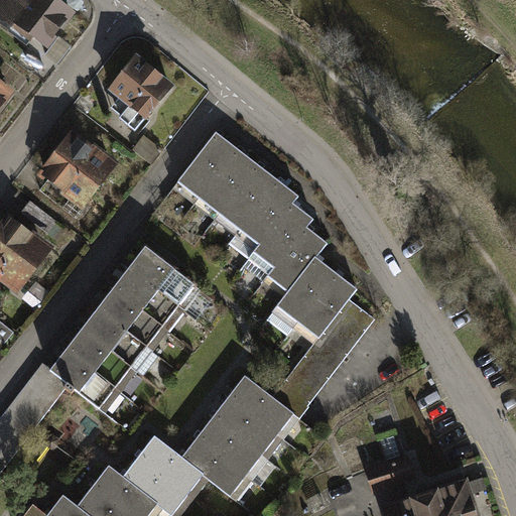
[(75,57),(102,22),(72,0),(70,0),(67,5),(59,0),(39,0),(20,26),(51,49),(56,43),(75,57)]
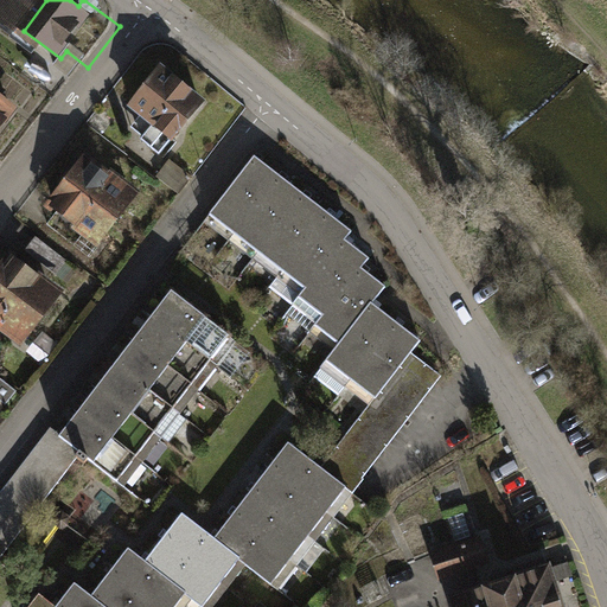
[(135,108),(160,127),(148,144),(168,159),(209,106),(163,71),(135,108)]
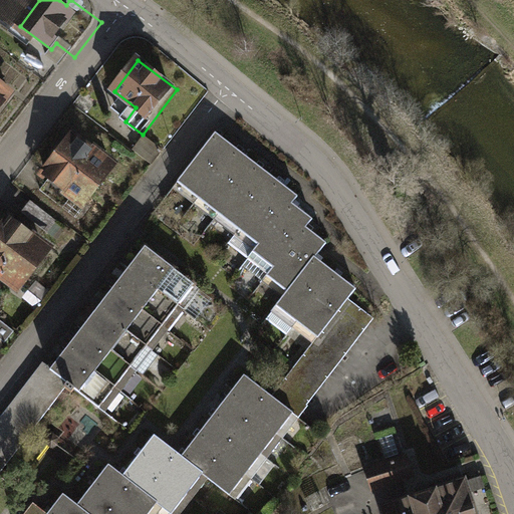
[(0,123),(13,134),(41,97),(6,70),(0,77),(0,123)]
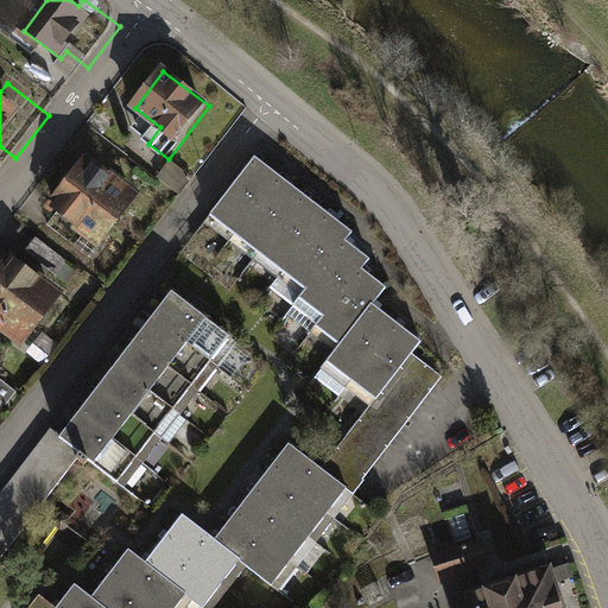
[(279,173),(257,156),(213,213),(235,230),(279,173)]
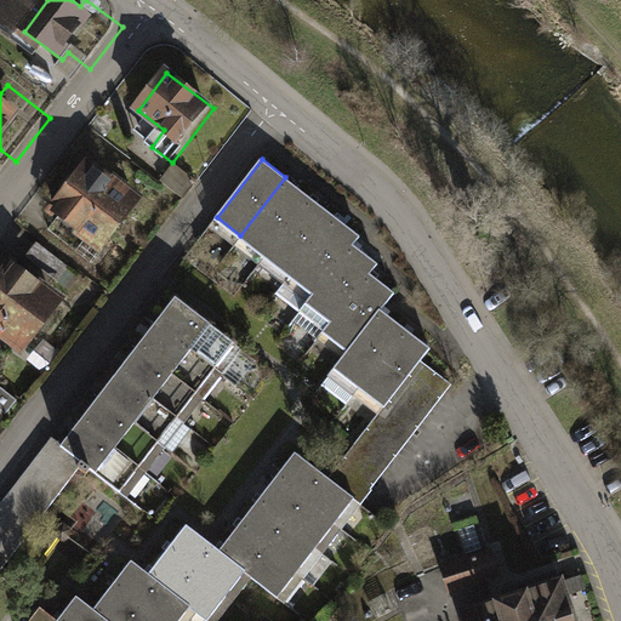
[(110,241),(143,199),(100,166),(90,178),(81,172),(73,183),(81,191),(66,211),(74,217),(67,228),(110,261),(119,249),(110,241)]
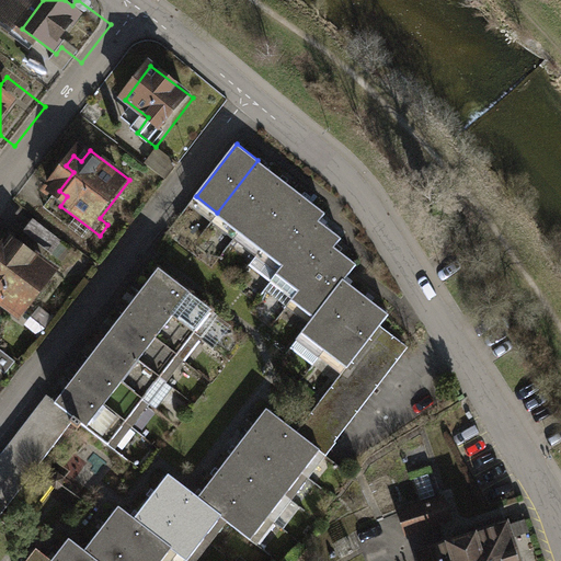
[(281,178),(258,160),(217,213),(239,230),(281,178)]
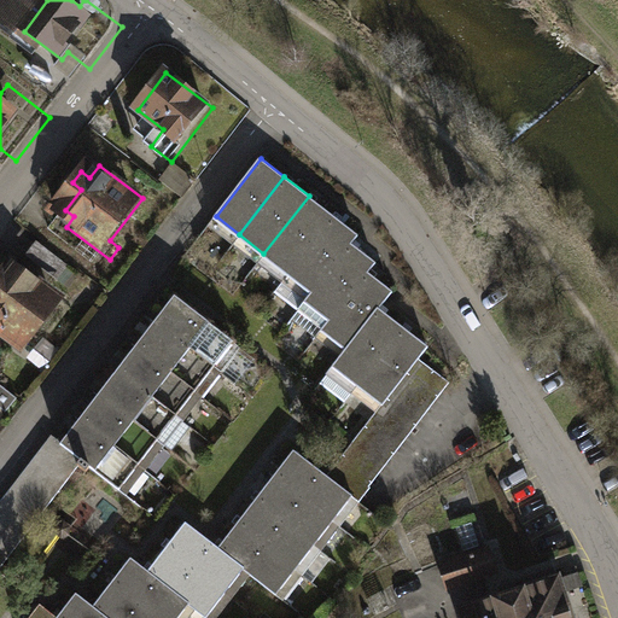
[(334,216),(309,196),(263,254),(290,273),(334,216)]
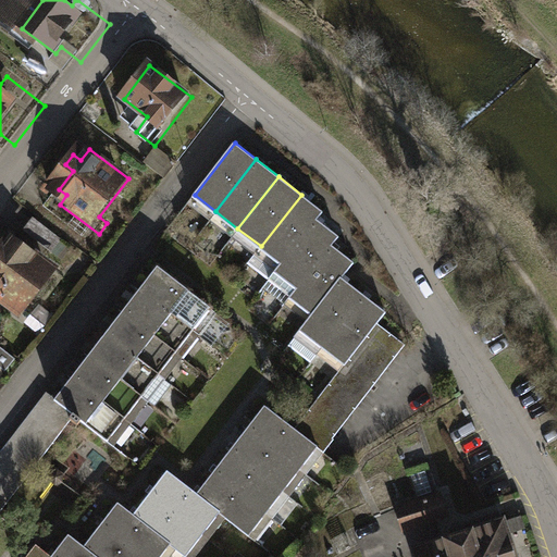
[(322,211),(301,195),(261,246),(282,262),(317,219),(322,211)]
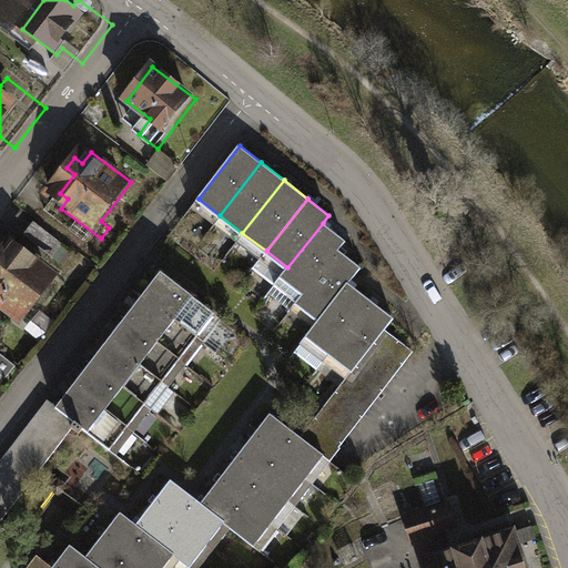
[(80,243),(54,223),(48,232),(73,252),(80,243)]
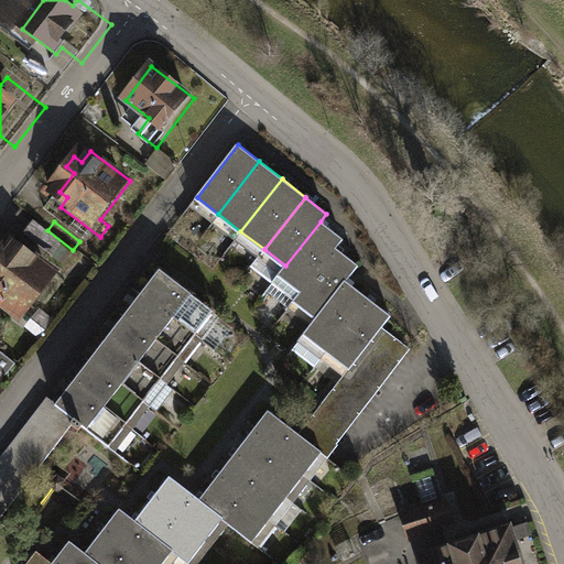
[(343,239),(321,221),(285,266),(280,273),(302,291),(336,247),(343,239)]
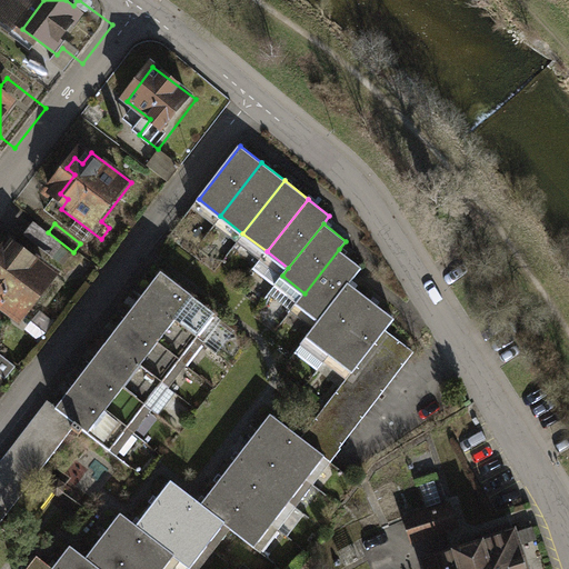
[(362,267),(339,249),(305,293),(297,303),(320,320),(350,282),(362,267)]
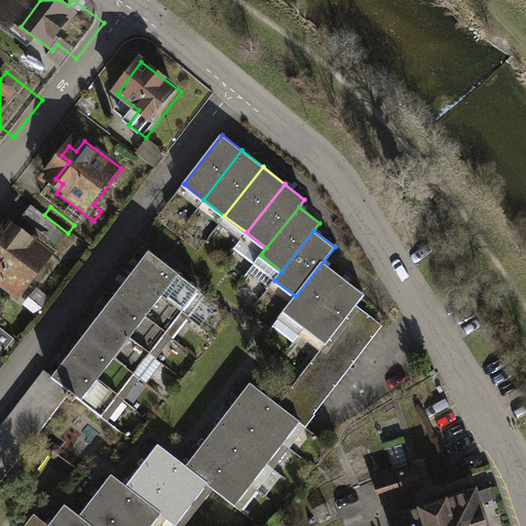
[(0,277),(25,296),(52,260),(16,232),(6,247),(1,242),(0,242),(0,253),(1,254),(0,254),(0,277)]
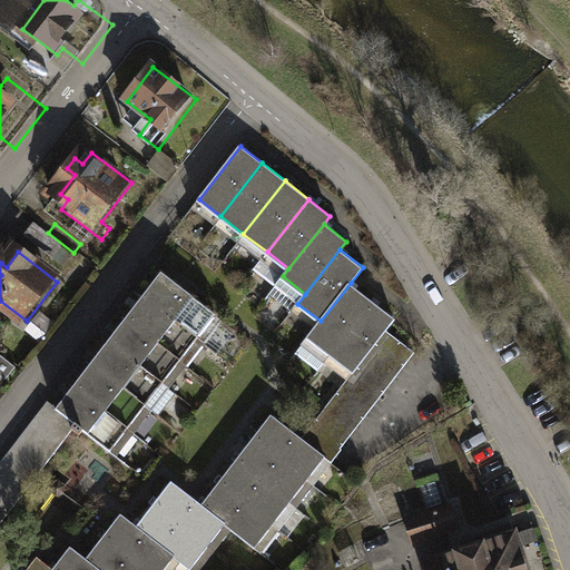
[(198,338),(215,315),(158,269),(140,293),(198,338)]
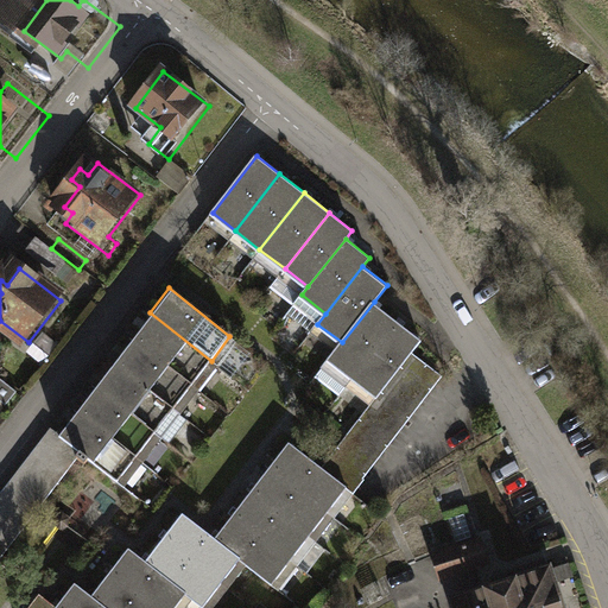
[(400,322),(374,302),(342,342),(329,358),(355,379),(400,322)]
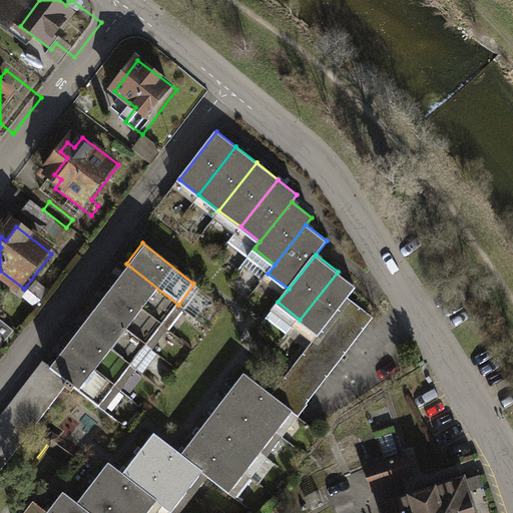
[(163,324),(178,305),(126,264),(111,283),(163,324)]
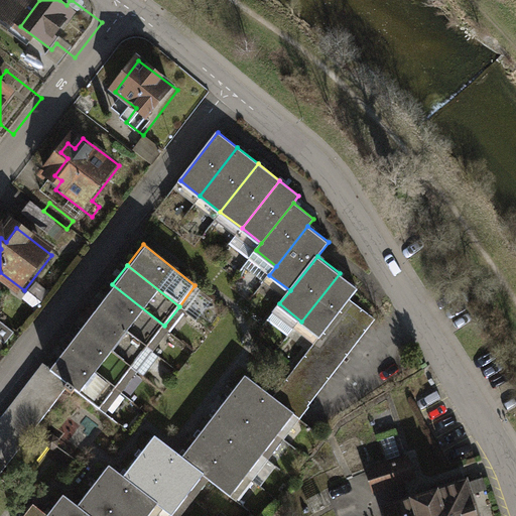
[(358,289),(340,273),(301,321),(319,337),(351,297),(358,289)]
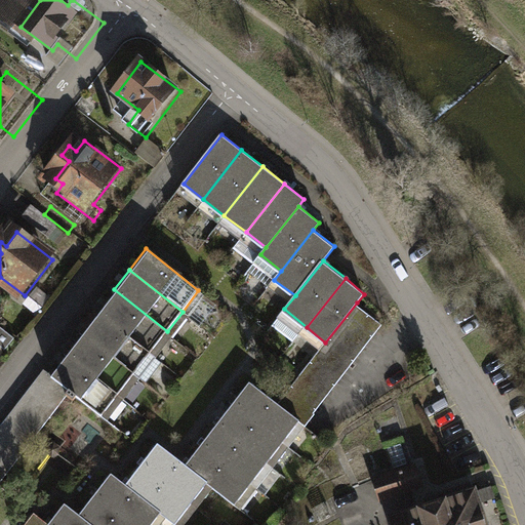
[(151,353),(167,331),(114,289),(98,312),(151,353)]
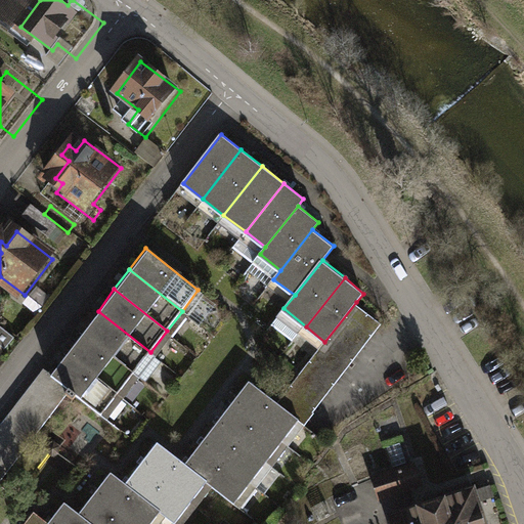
[(287,391),(277,403),(302,422),(306,426),(315,415),(385,323),(356,302),(324,342),(287,391)]
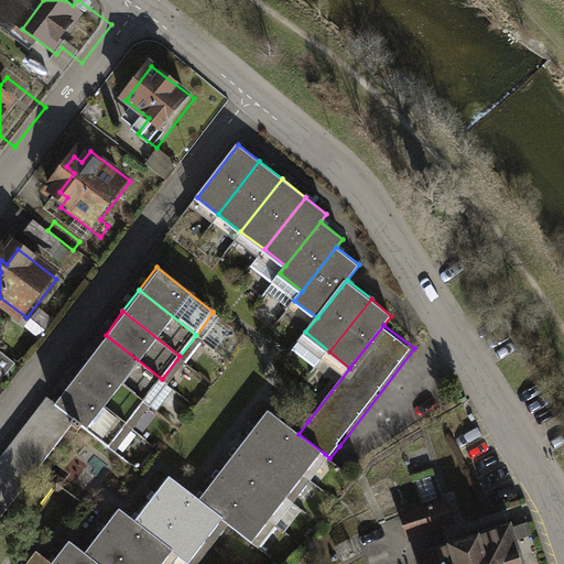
[(144,402),(162,379),(106,335),(88,358),(144,402)]
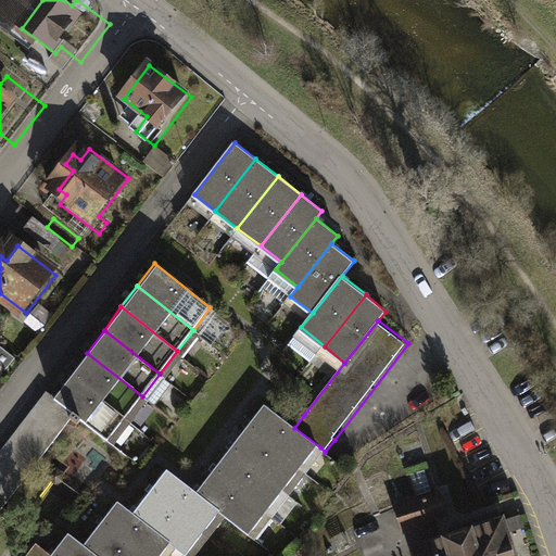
[(0,366),(1,366),(11,353),(0,344),(0,366)]
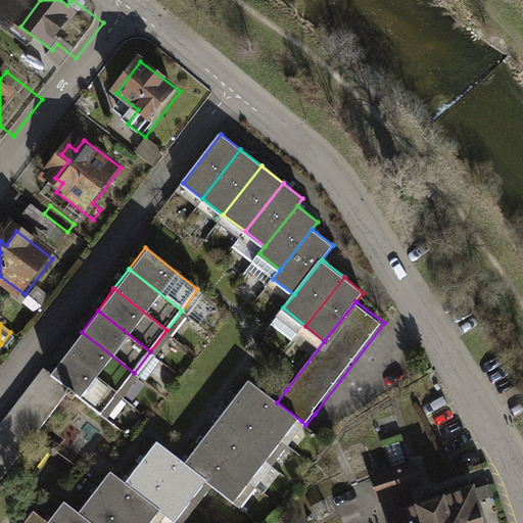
[(117,394),(134,373),(82,332),(65,354),(117,394)]
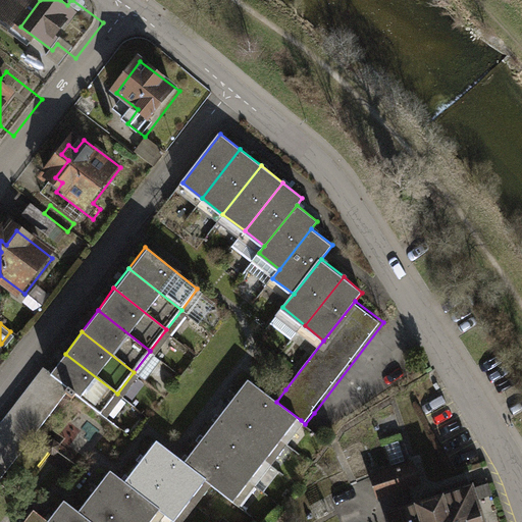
[(101,415),(117,394),(65,354),(50,374),(69,389),(101,415)]
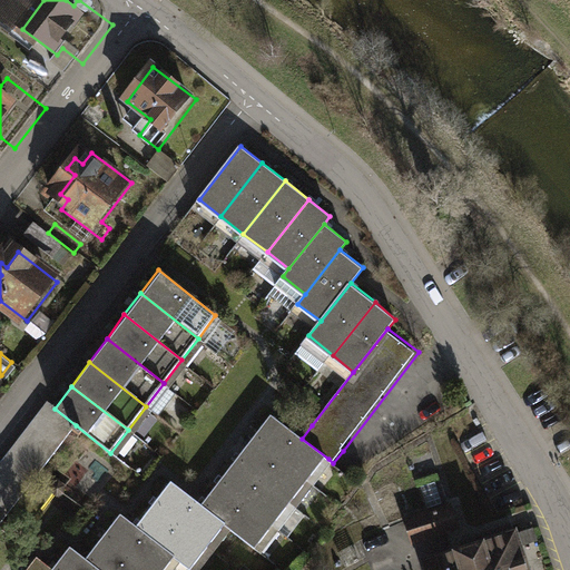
[(45,402),(0,461),(0,521),(76,425),(55,409),(45,402)]
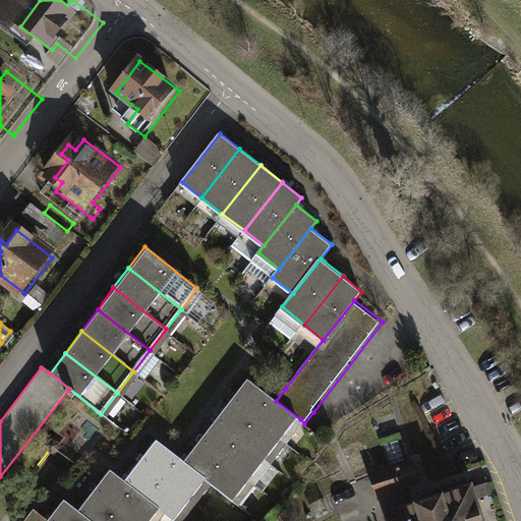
[(282,442),(300,419),(276,401),(246,378),(229,400),(282,442)]
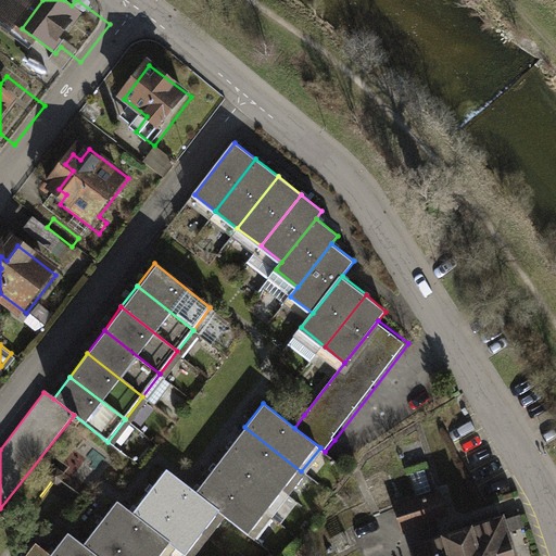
[(282,494),(301,471),(244,427),(227,450),(282,494)]
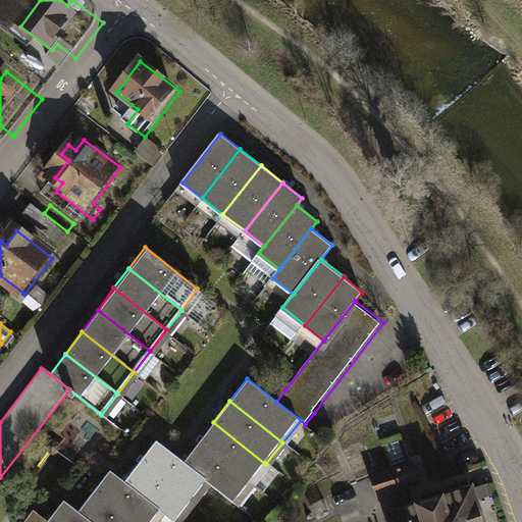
[(249,485),(265,464),(213,422),(196,444),(249,485)]
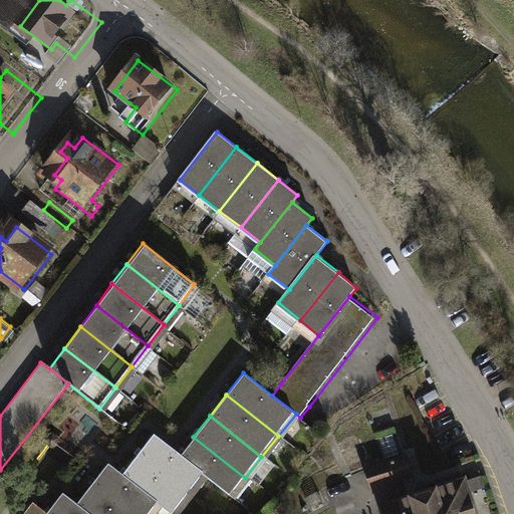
[(228,499),(245,478),(193,437),(177,458),(201,477),(228,499)]
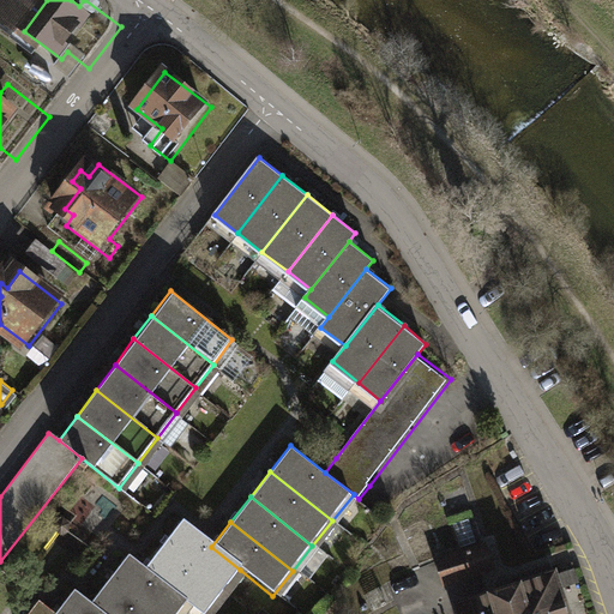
[(221,594),(240,570),(211,547),(180,523),(161,547),(221,594)]
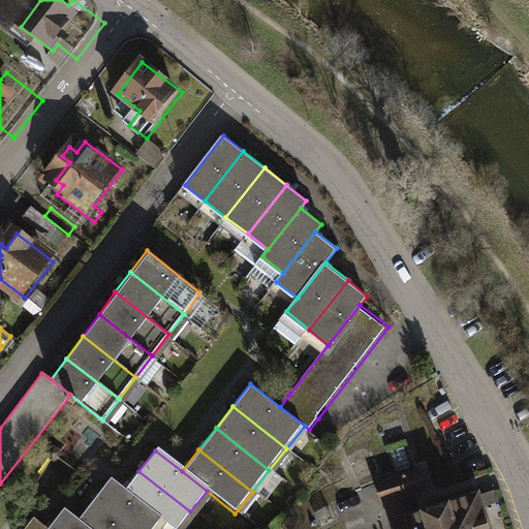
[(389,498),(425,487),(417,465),(381,477),(389,498)]
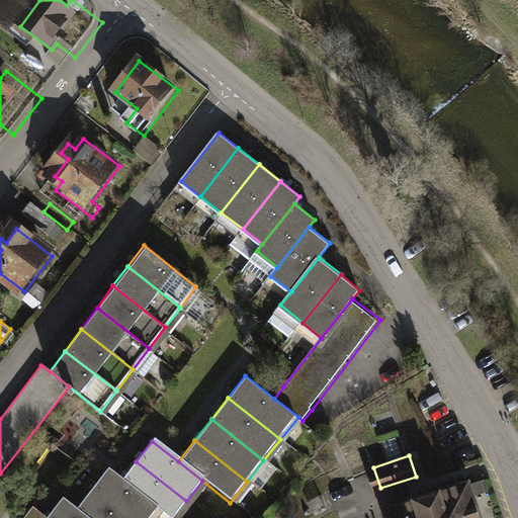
[(166,517),(172,517),(186,501),(136,461),(120,481),(157,510),(166,517)]
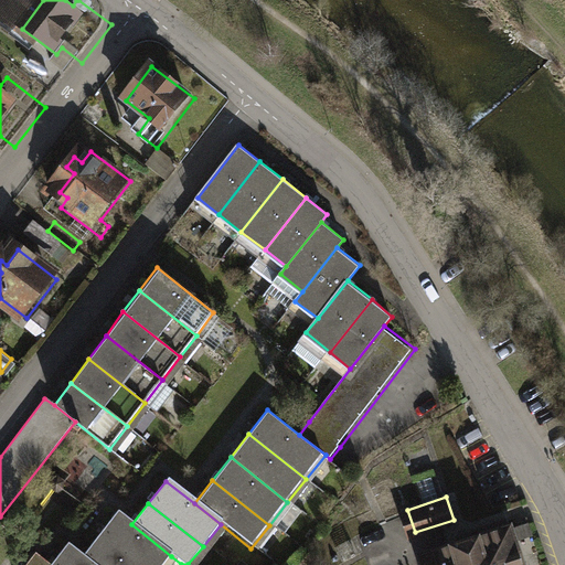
[(136,564),(164,564),(171,556),(131,524),(116,513),(98,535),(136,564)]
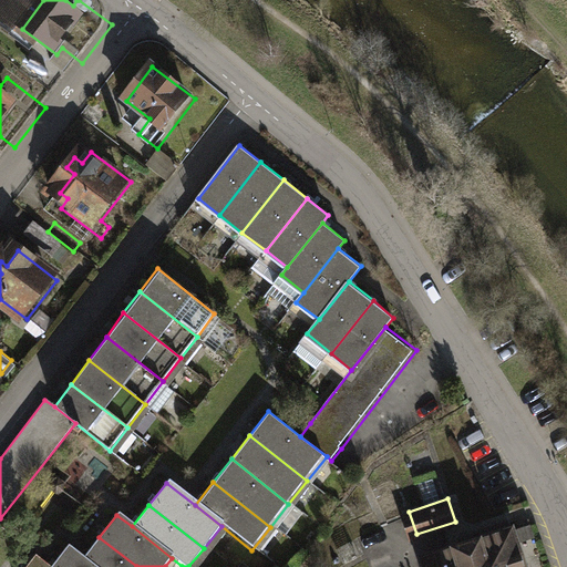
[(422,566),(527,566),(515,529),(421,562),(422,566)]
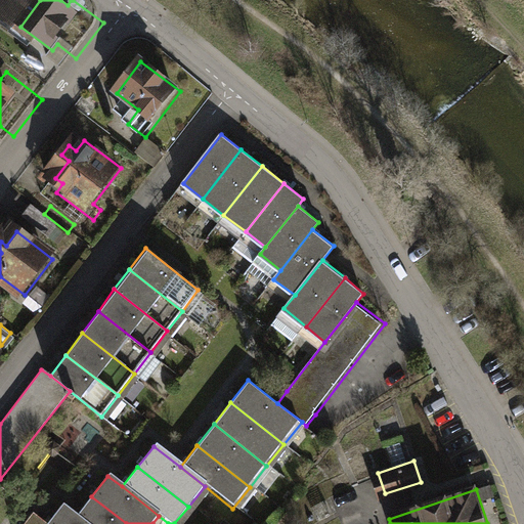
[(126,523),(91,496),(75,517),(84,523),(126,523)]
